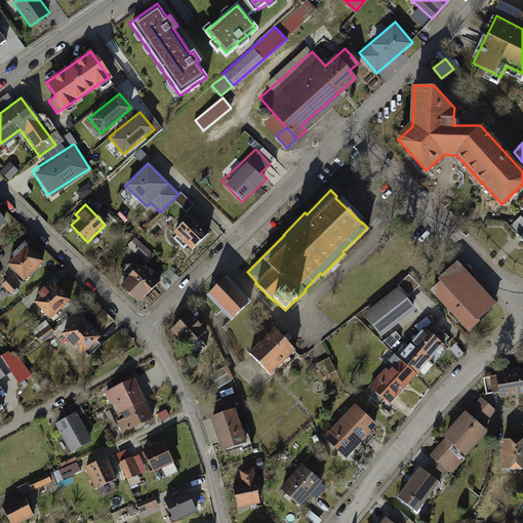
[(210,232),(192,213),(174,232),(193,249),(210,232)]
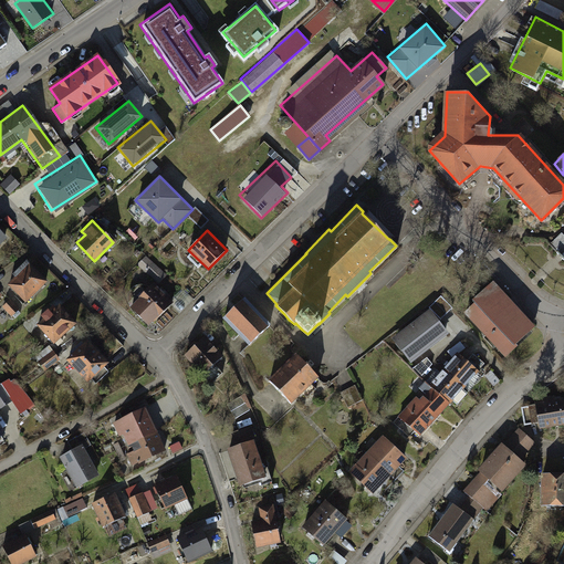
[(159,281),(165,274),(143,256),(136,263),(159,281)]
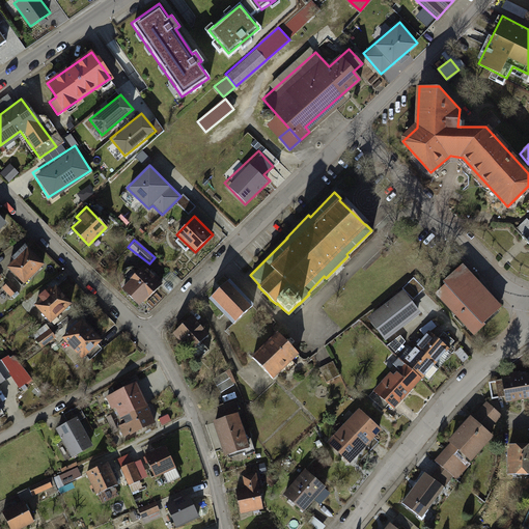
[(28,247),(10,266),(27,281),(45,263),(28,247)]
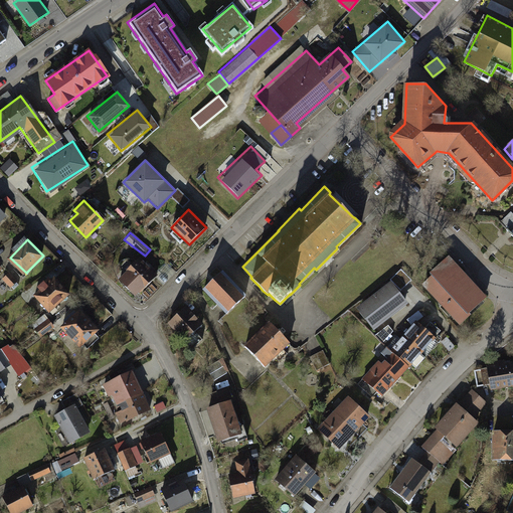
[(485,296),(448,255),(430,273),(432,276),(423,283),(459,322),(467,315),(466,313),(485,296)]
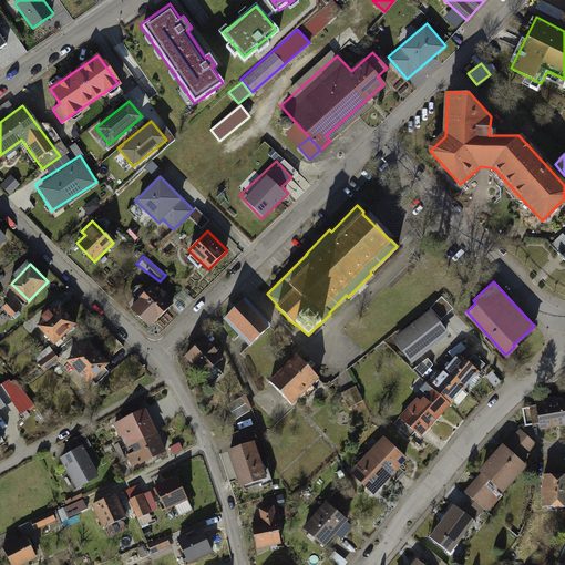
[(135,301),(130,306),(149,326),(172,302),(153,284),(145,291),(140,285),(130,295),(135,301)]
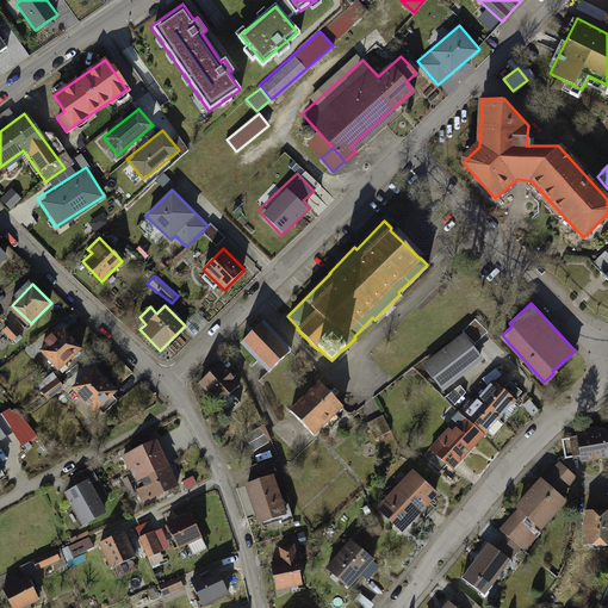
[(289,351),(261,322),(242,341),(268,370),(289,351)]
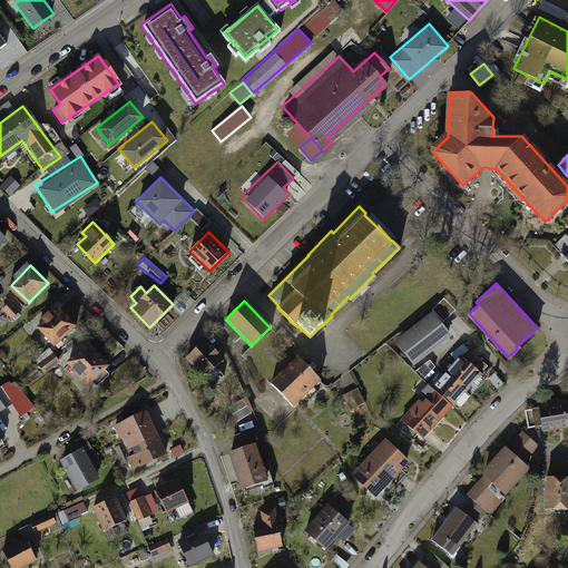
[(75,325),(57,307),(37,326),(55,345),(75,325)]
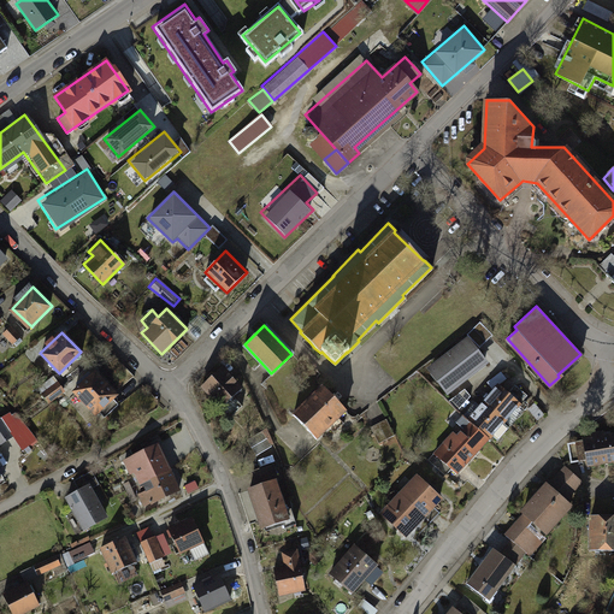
[(466,341),(430,369),(447,389),(483,361),(466,341)]
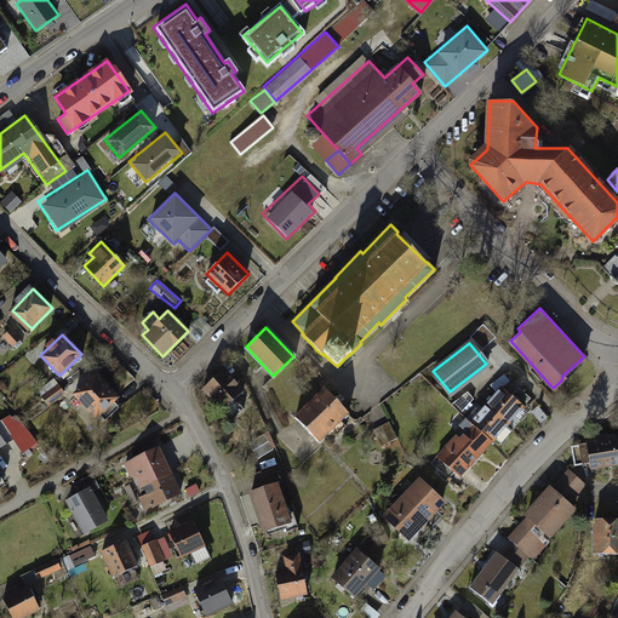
[(242,389),(223,368),(202,388),(221,407),(233,396),(242,389)]
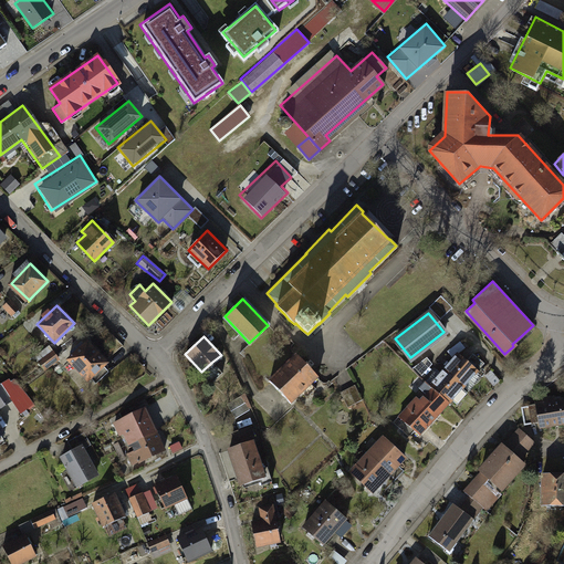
[(86,342),(68,359),(85,379),(105,362),(86,342)]
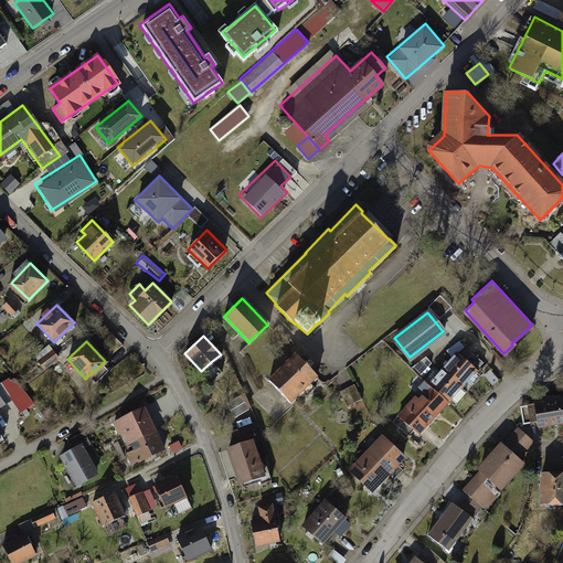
[(34,353),(42,367),(57,357),(50,343),(34,353)]
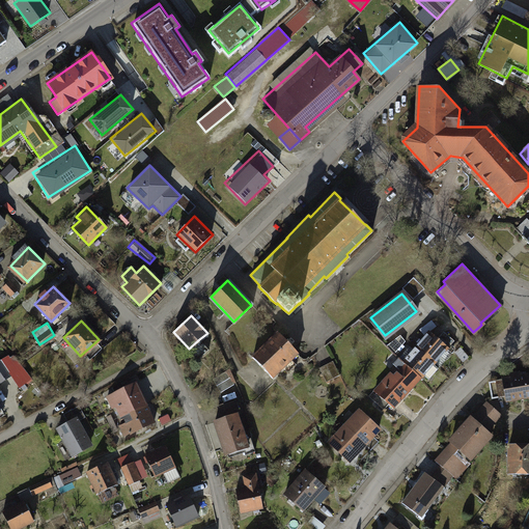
[(277,330),(251,355),(272,377),(283,365),(287,370),(296,362),(291,358),(298,352),(289,343),(277,330)]
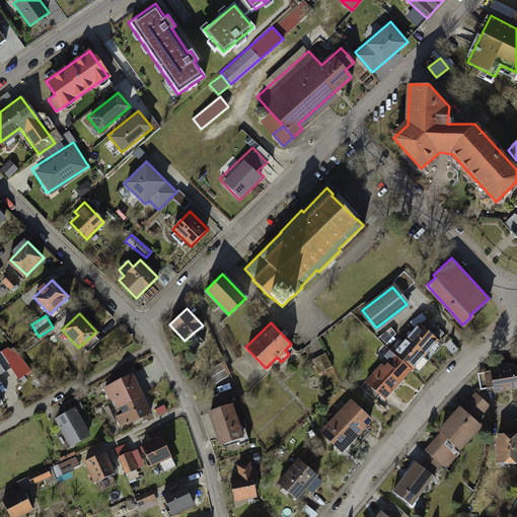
[(419,324),(407,338),(425,354),(431,347),(435,349),(441,343),(437,339),(443,331),(433,323),(426,329),(419,324)]
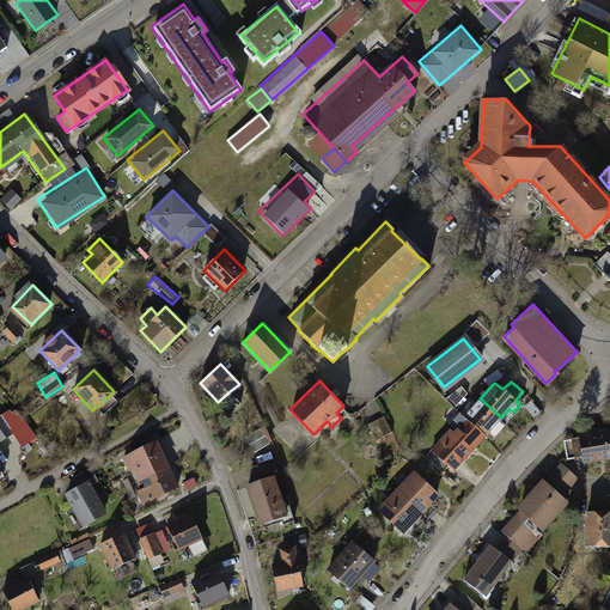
[(449,394),(452,402),(468,395),(463,386),(449,394)]
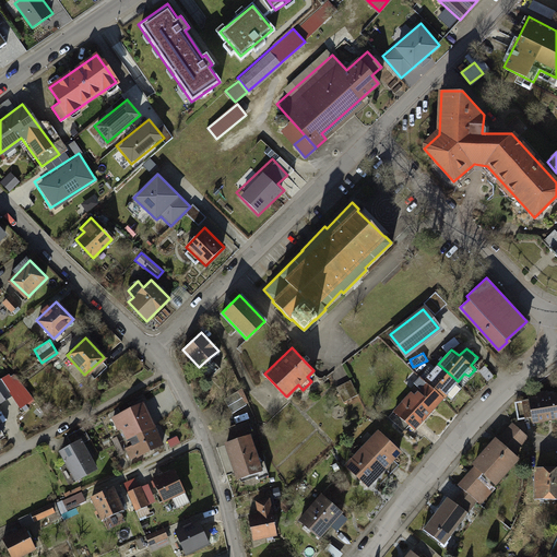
[(220,367),(210,357),(199,367),(197,369),(206,379),(220,367)]
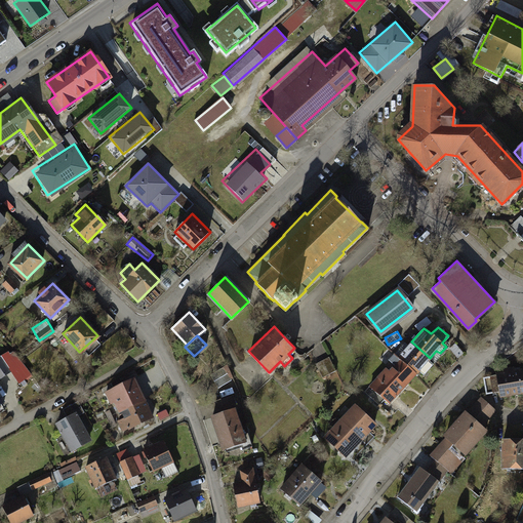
[(394,354),(415,373),(430,358),(411,342),(408,345),(405,342),(402,344),(399,340),(390,351),(394,354)]
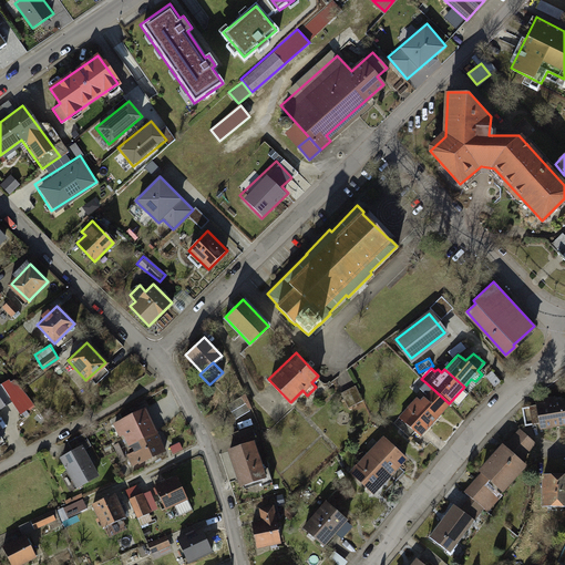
[(0,407),(12,399),(20,411),(31,403),(13,375),(0,382),(0,407)]
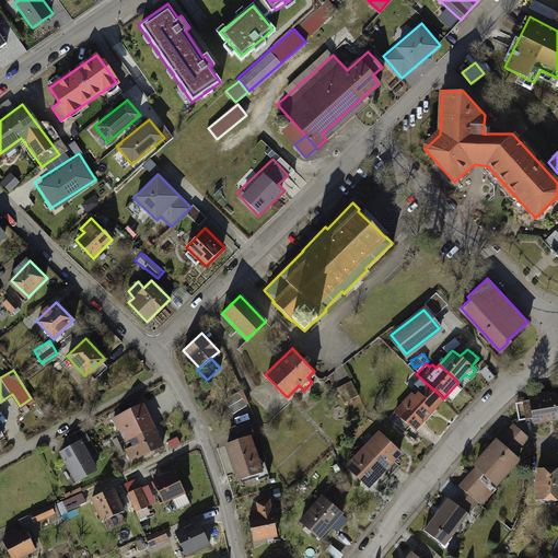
[(394,410),(414,428),(443,398),(420,378),(416,383),(421,388),(418,392),(414,388),(394,410)]
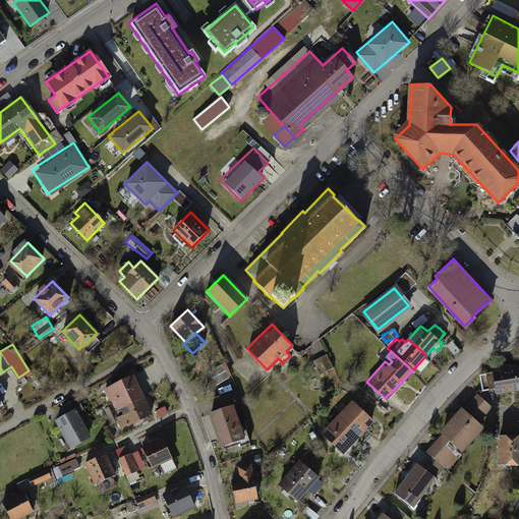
[(327,353),(313,359),(320,372),(333,366),(327,353)]
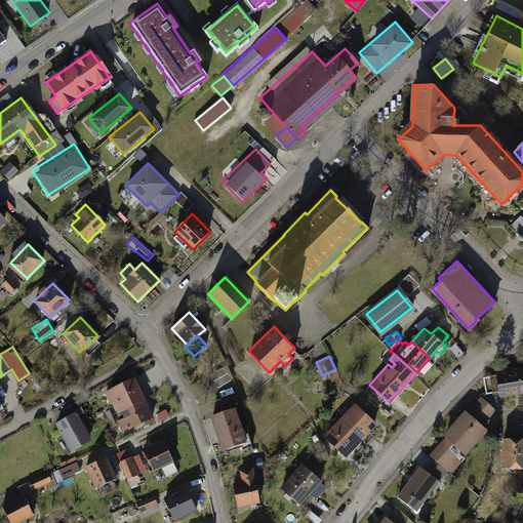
[(230,378),(223,365),(209,373),(217,387),(230,378)]
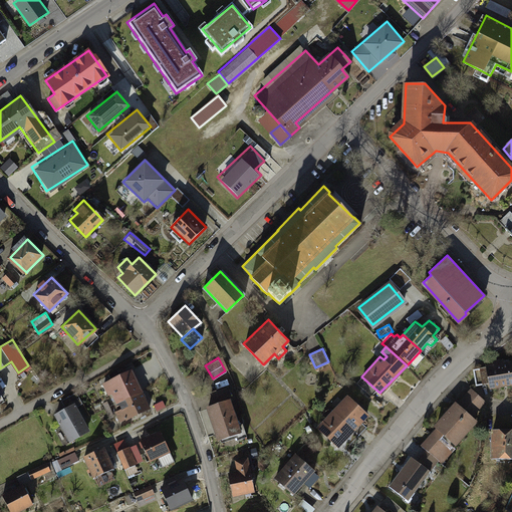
[(494,364),(485,366),(488,381),(489,388),(511,384),(511,360),(502,363),(502,359),(493,361),(494,364)]
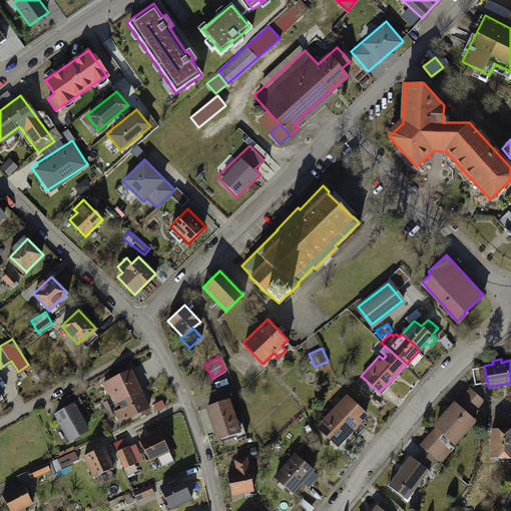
[(484,366),(472,368),(474,383),(487,381),(484,366)]
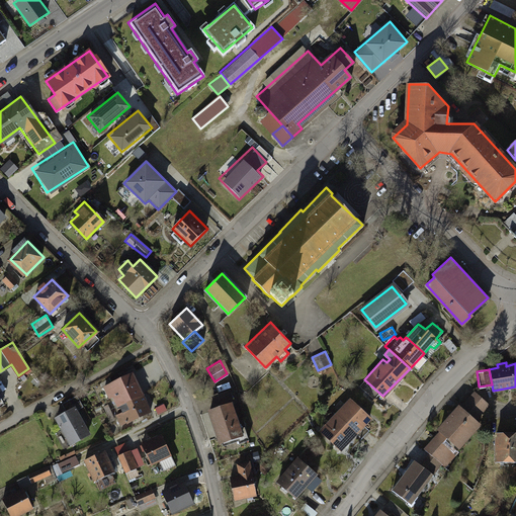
[(112,406),(141,393),(131,372),(103,387),(112,406)]
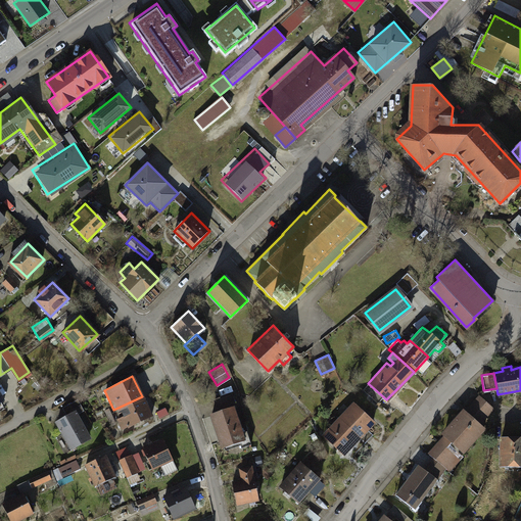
[(230,392),(215,398),(218,409),(234,403),(230,392)]
